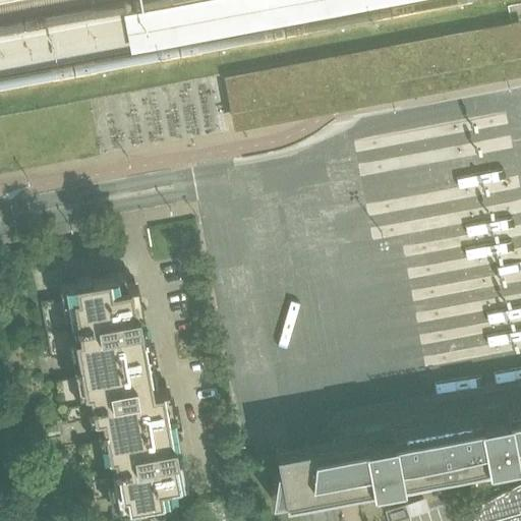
[(126,286),(124,272),(64,283),(89,417),(102,415),(119,507),(147,502),(177,496),(175,482),(186,480),(169,386),(157,388),(138,284),(126,286)]
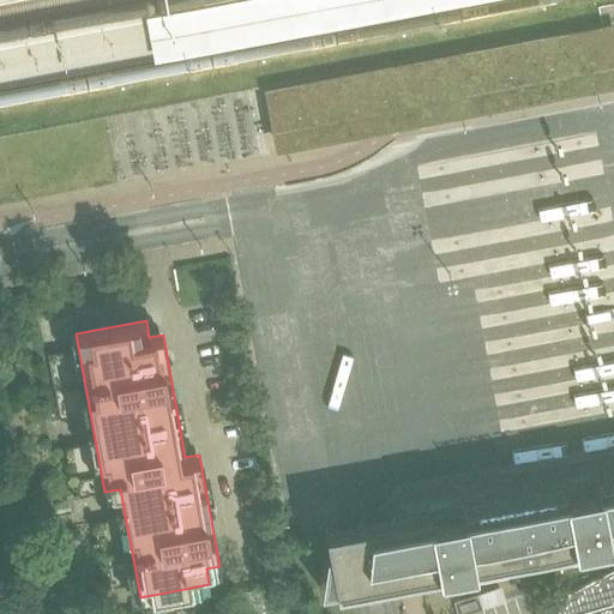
[(383,584),(413,578),(613,541),(613,474),(595,479),(597,488),(566,494),(564,483),(459,504),(462,513),(431,519),(428,510),(401,515),(392,516),(372,521),(324,529),(327,549),(324,549),(319,588),(335,584),(336,593),(354,589),(383,584)]
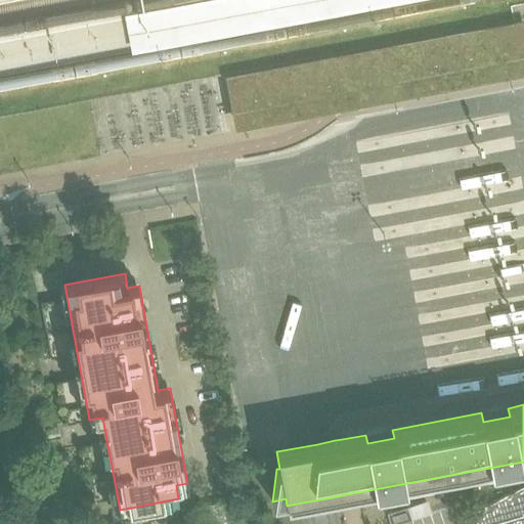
[(523,523),(523,484),(473,511),(477,523),(523,523)]
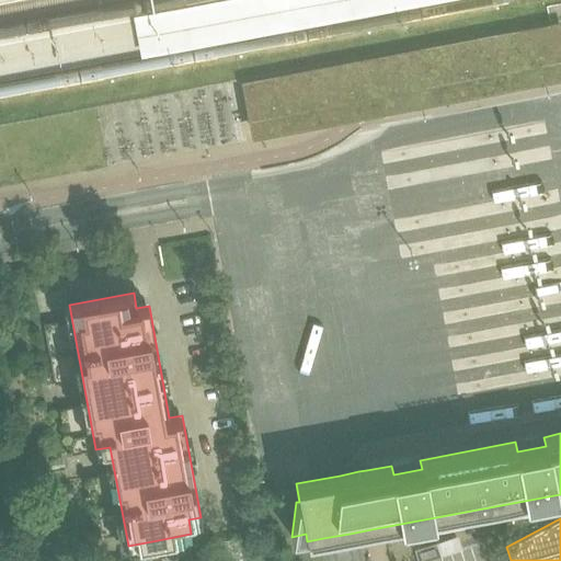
[(418,560),(423,560),(441,556),(435,541),(414,548),(418,560)]
